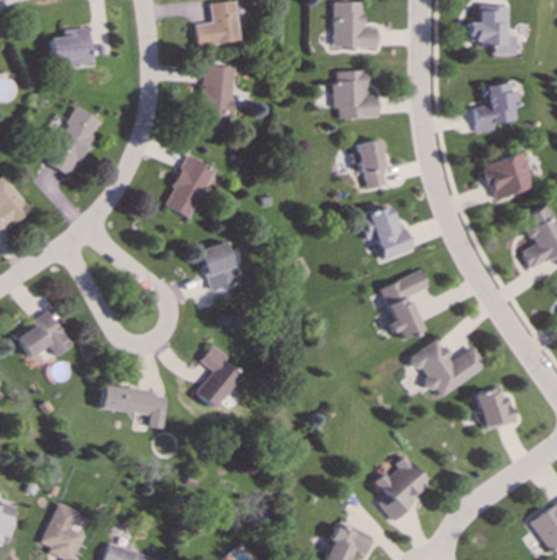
[(229,0),(211,3),(213,22),(196,24),(199,45),(241,40),(236,0),(229,0)]
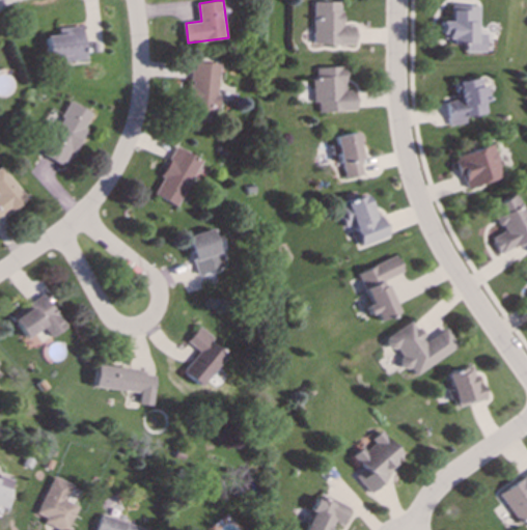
[(357,44),(357,26),(343,26),(343,1),(315,1),(314,44),(357,44)]
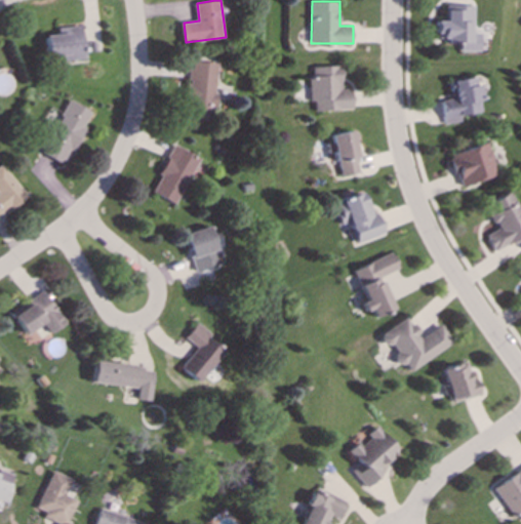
[(483,51),(484,33),(475,32),(476,5),(449,4),(448,21),(438,21),(438,38),(464,39),(463,50),(483,51)]
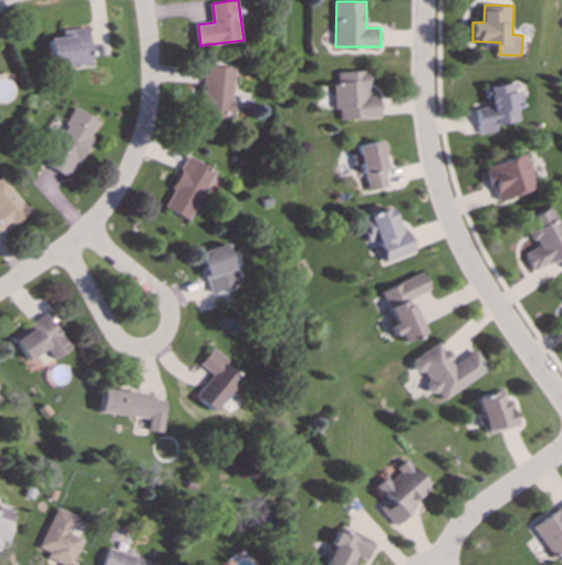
[(52,38),(54,61),(70,60),(70,65),(94,63),(92,28),(65,29),(66,37),(52,38)]
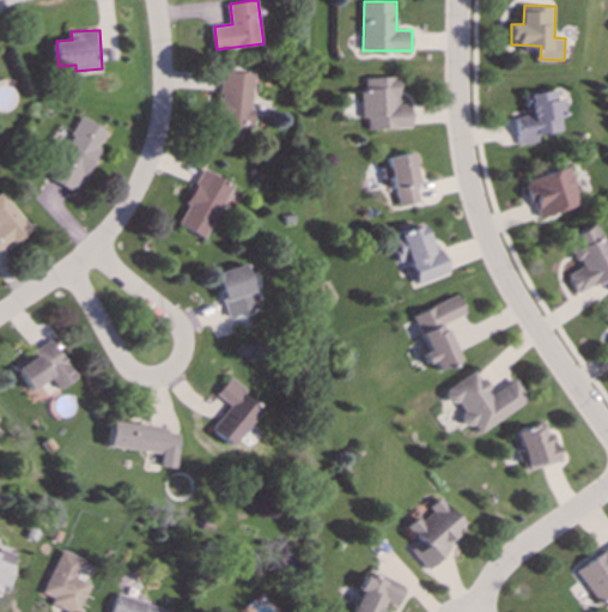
[(256,73),(224,71),(220,139),(253,141),(256,73)]
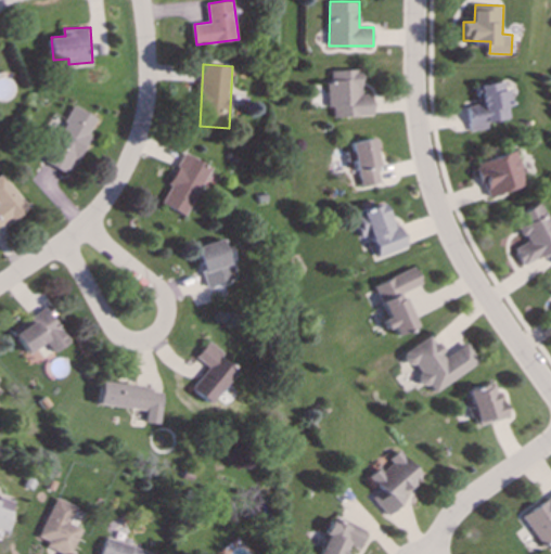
[(336,117),(375,115),(374,93),(364,94),(363,69),(330,71),(332,107),(335,107),(336,117)]
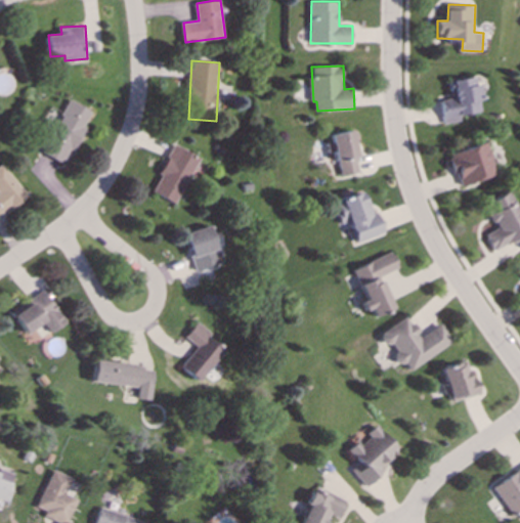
[(484,112),(483,100),(486,99),(484,84),(479,85),(478,77),(456,79),(458,98),(443,99),(446,123),(464,121),(463,114),(484,112)]
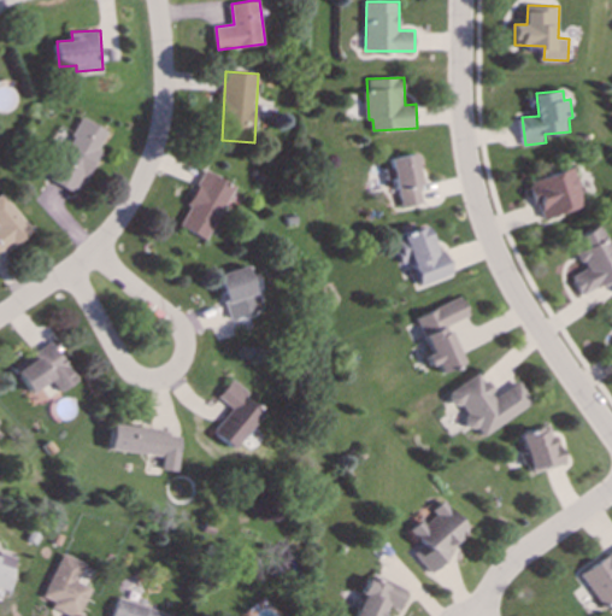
[(110,129),(83,117),(54,181),(81,193),(110,129)]
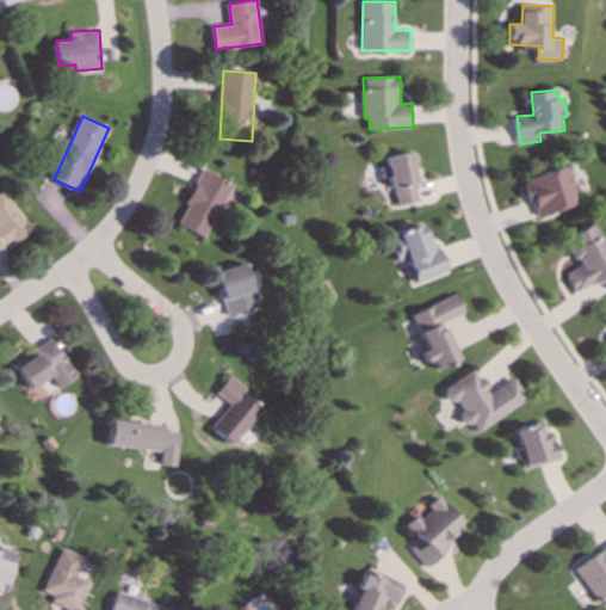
[(399,205),(422,199),(412,152),(388,156),(399,205)]
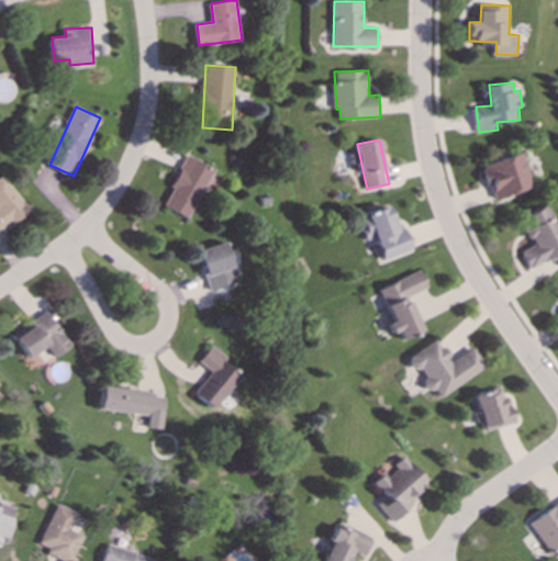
[(526,153),(484,165),(488,179),(492,178),(498,198),(536,187),(526,153)]
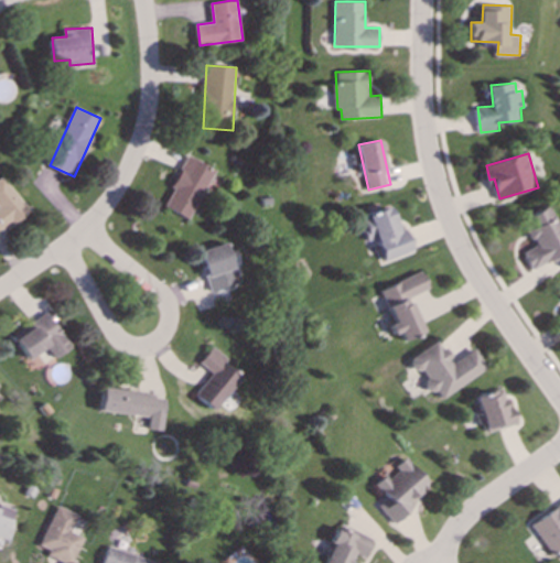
[(191,219),(217,170),(192,157),(165,206),(191,219)]
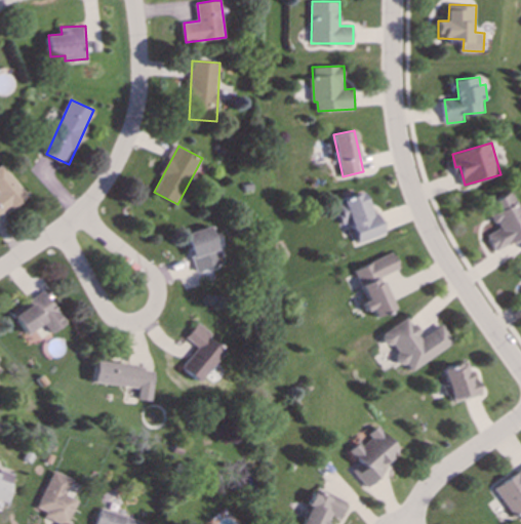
[(0,192),(0,193),(0,218),(29,196),(4,164),(0,166),(0,192)]
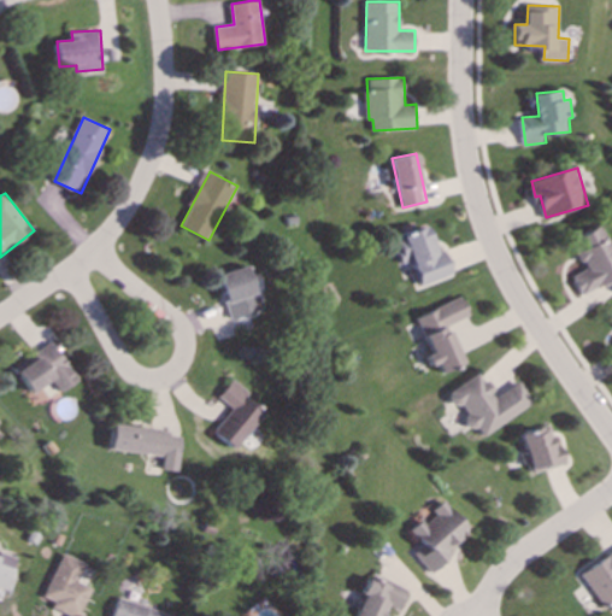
[(424,286),(454,275),(441,235),(433,238),(428,226),(395,238),(405,264),(415,260),(424,286)]
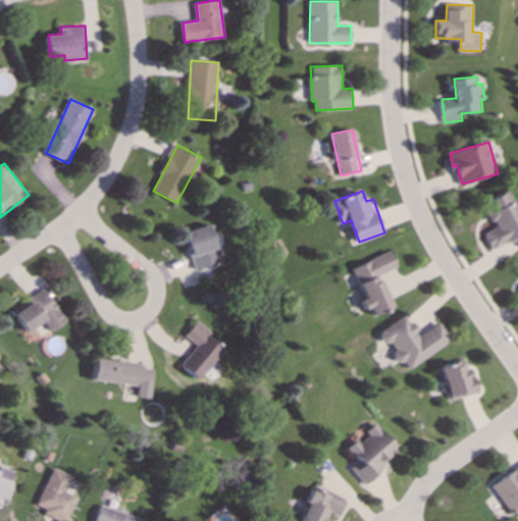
[(485,203),(498,227),(486,232),(495,249),(517,238),(517,204),(511,191),(485,203)]
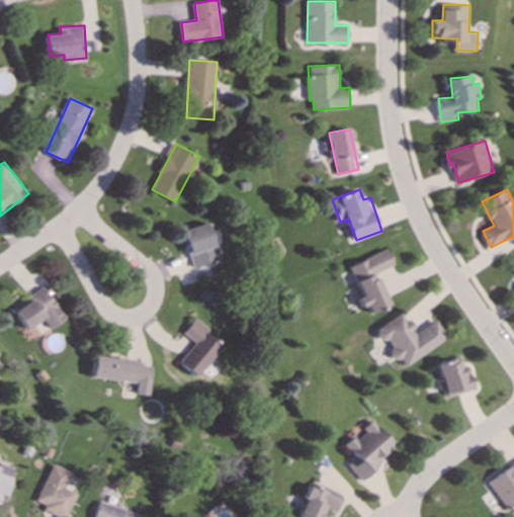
[(184,230),(195,269),(222,262),(210,223),(184,230)]
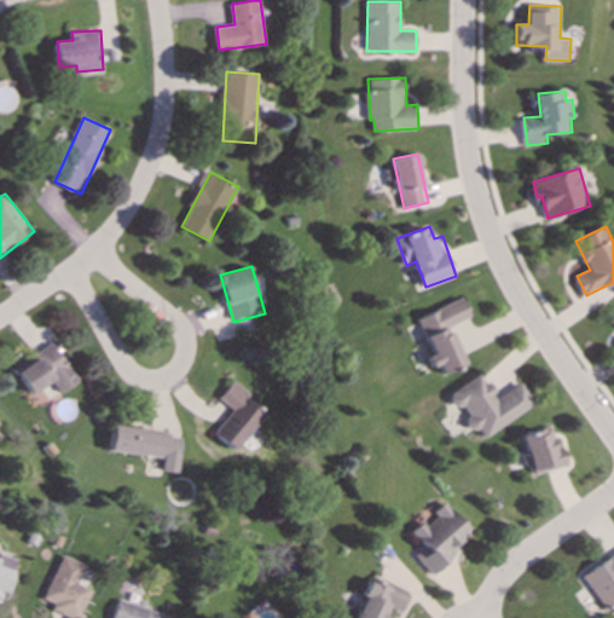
[(474,317),(465,298),(421,317),(436,354),(430,356),(435,368),(442,364),(446,374),(469,365),(452,327),(474,317)]
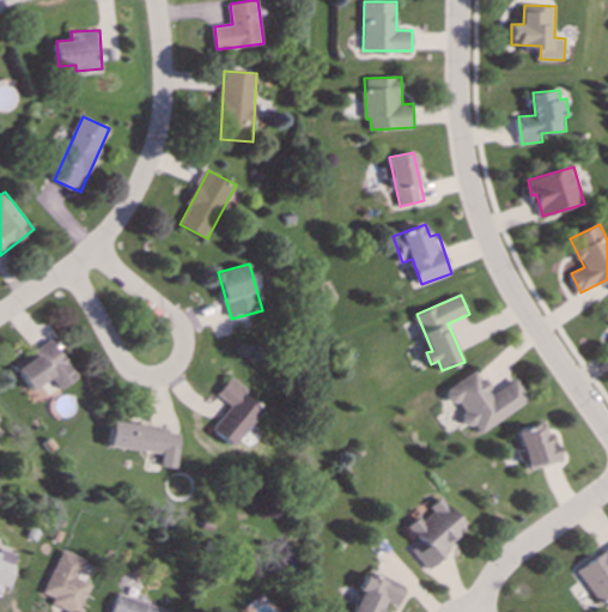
[(16,362),(31,391),(54,377),(60,389),(78,379),(55,339),(16,362)]
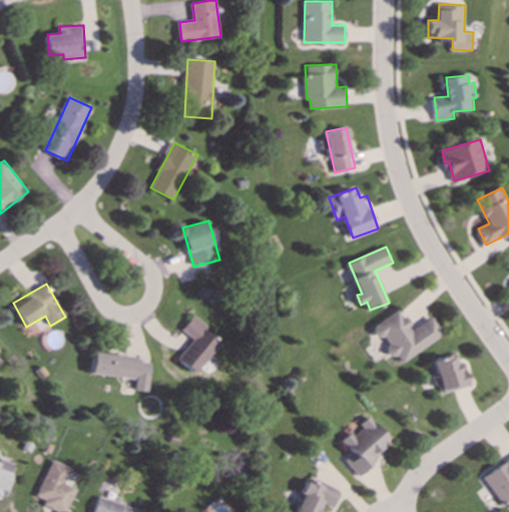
[(405,363),(447,335),(435,317),(416,330),(402,309),(376,327),(397,357),(400,355),(405,363)]
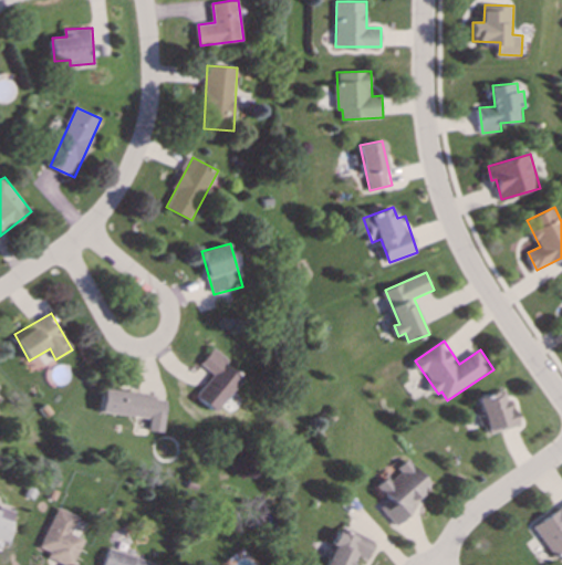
[(198,396),(217,411),(247,375),(214,349),(203,364),(216,374),(198,396)]
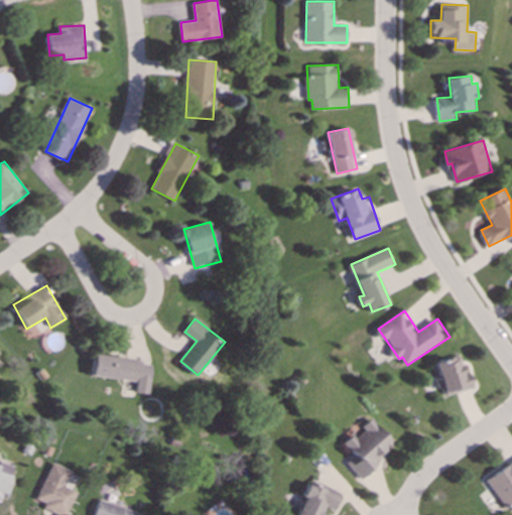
[(475,387),(464,354),(437,363),(449,396),(475,387)]
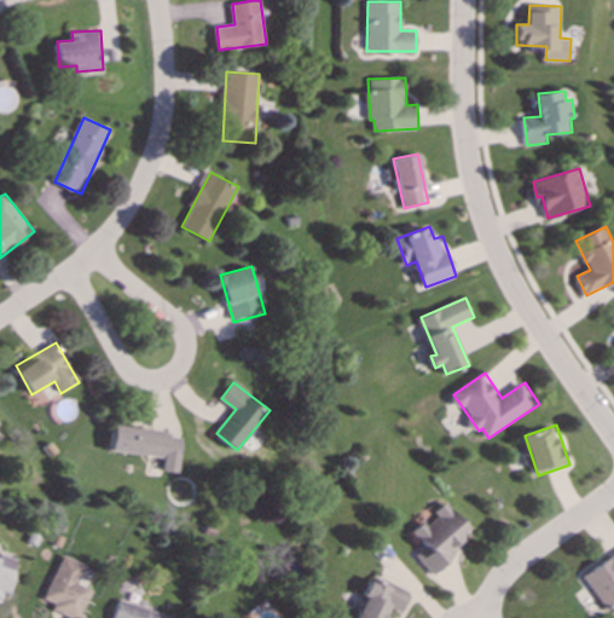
[(113,451),(166,457),(164,471),(180,472),(185,433),(115,426),(113,451)]
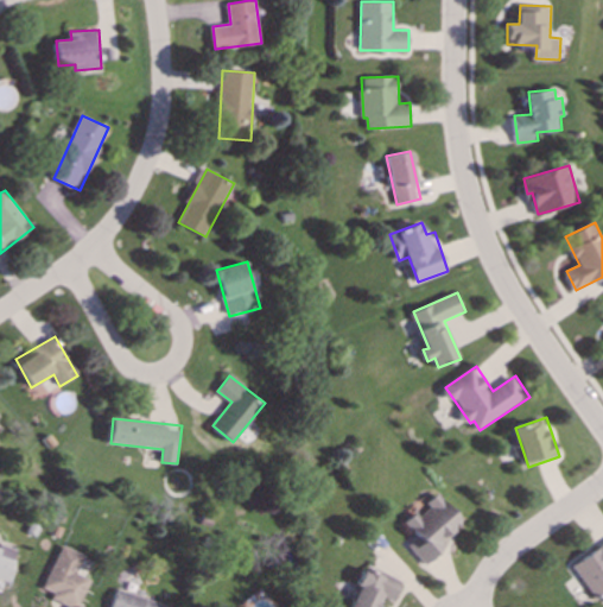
[(468,524),(442,494),(420,513),(418,512),(407,522),(420,537),(411,545),(425,562),(468,524)]
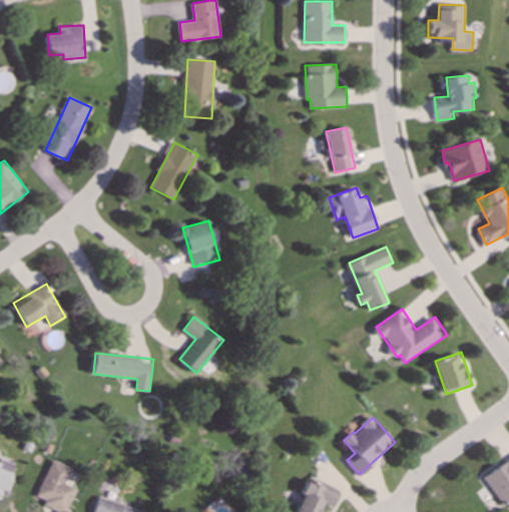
[(0,461),(0,489),(7,492),(16,464),(1,458),(0,461)]
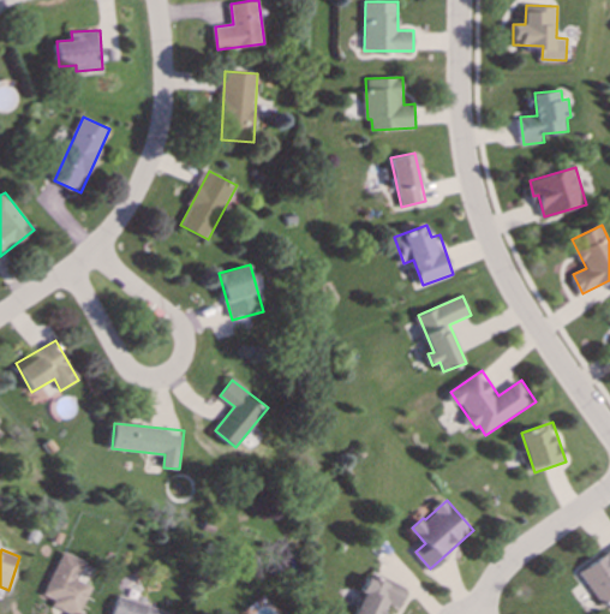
[(53,606),(73,613),(81,613),(93,585),(78,579),(85,561),(63,550),(45,595),(55,598),(53,606)]
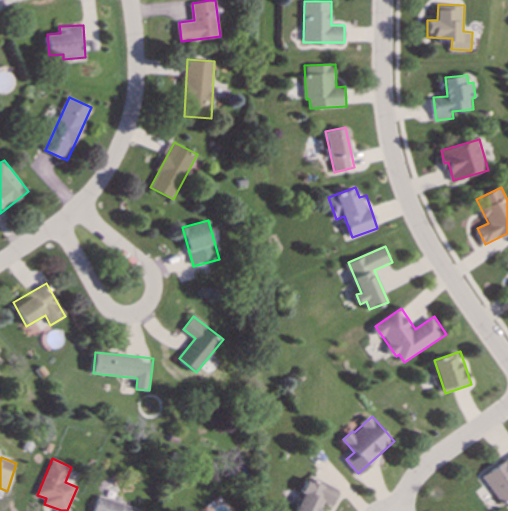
[(507,460),(486,473),(507,508),(507,460)]
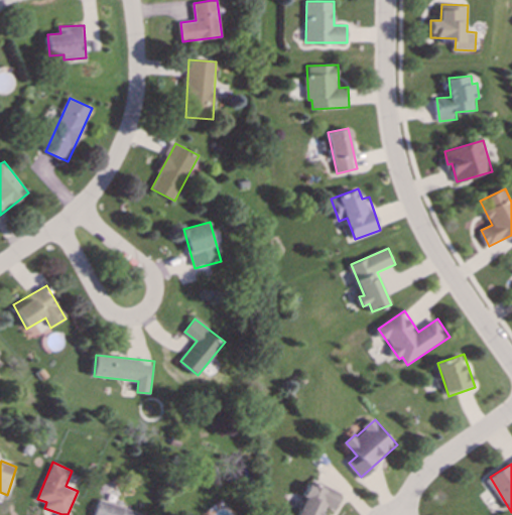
[(344,493),(318,482),(316,487),(309,484),(296,514),(324,514),(327,507),(336,511),(344,493)]
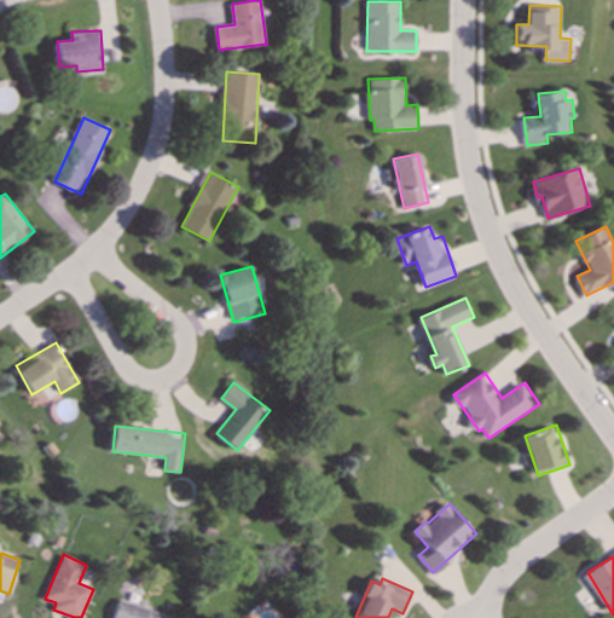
[(174,617),(175,614),(117,600),(113,617),(174,617)]
